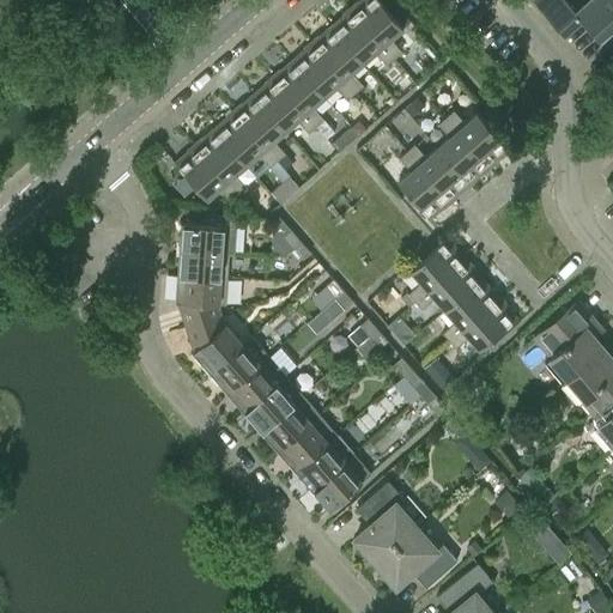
[(390,38),(402,28),(378,0),(358,0),(351,7),(394,58),(401,50),(390,38)]
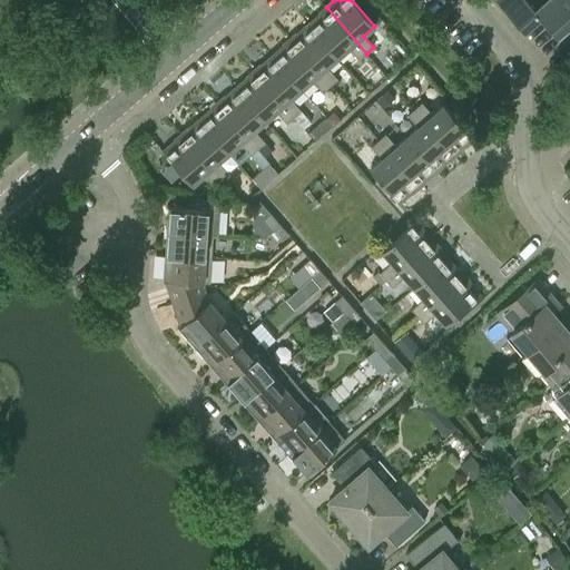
[(569,9),(562,0),(546,0),(534,10),(527,0),(495,0),(523,31),(538,19),(556,38),(567,28),(569,31),(569,9)]
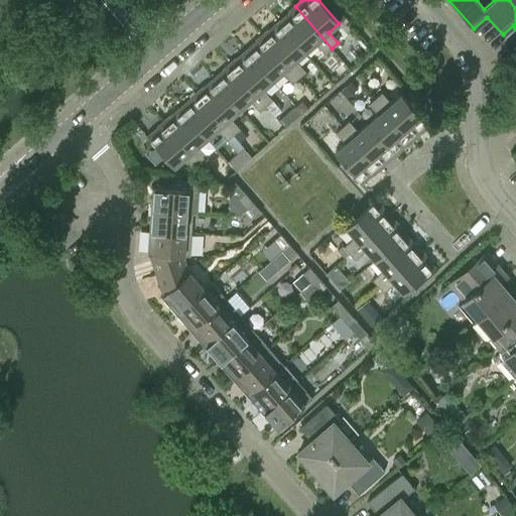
[(325,54),(332,48),(295,6),(278,21),(305,52),(315,43),(325,54)]
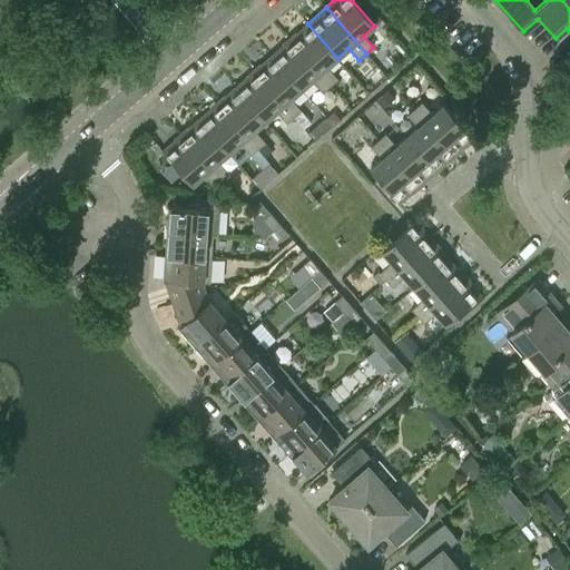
[(326,67),(337,58),(307,23),(290,39),(330,86),(337,79),(326,67)]
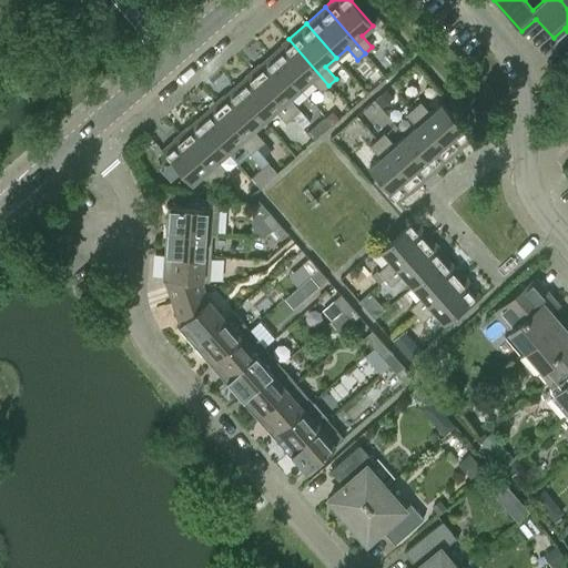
[(322,91),(328,85),(288,39),(271,54),(300,89),(311,79),(322,91)]
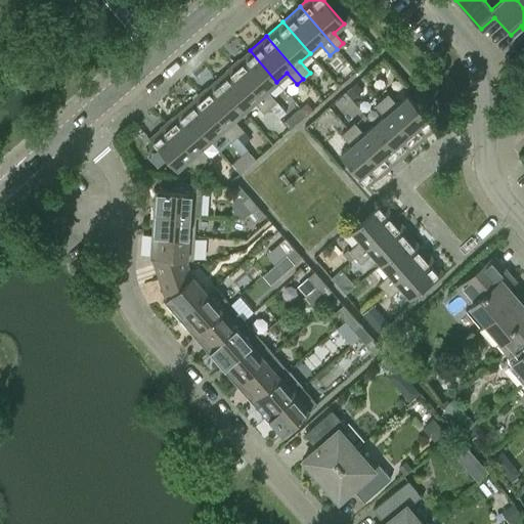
[(267,91),(276,82),(250,50),(232,64),(270,107),(276,101),(267,91)]
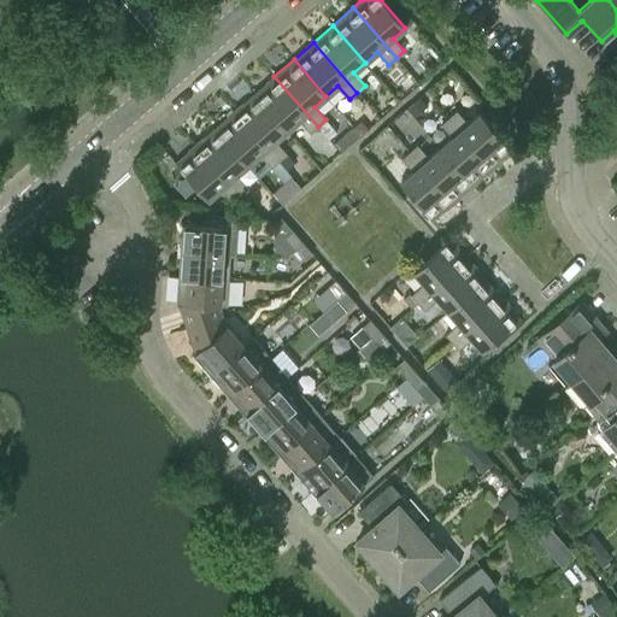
[(310,134),(318,127),(274,76),(254,94),(287,131),(299,121),(310,134)]
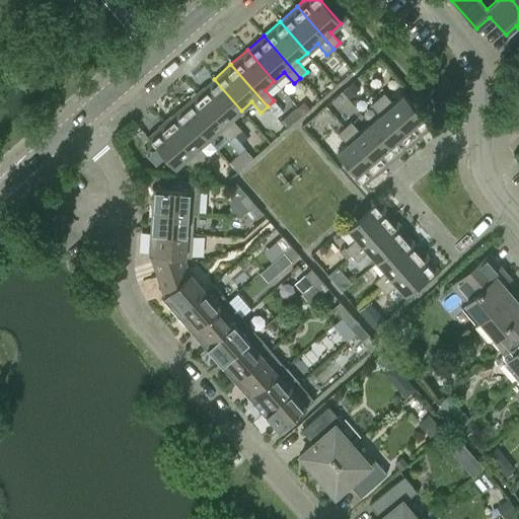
[(231,119),(241,110),(214,79),(198,93),(234,135),(241,130),(231,119)]
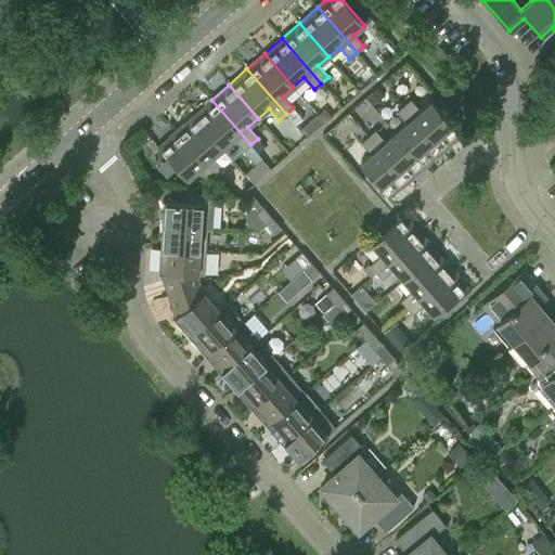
[(376,87),(368,94),(374,102),(383,94),(376,87)]
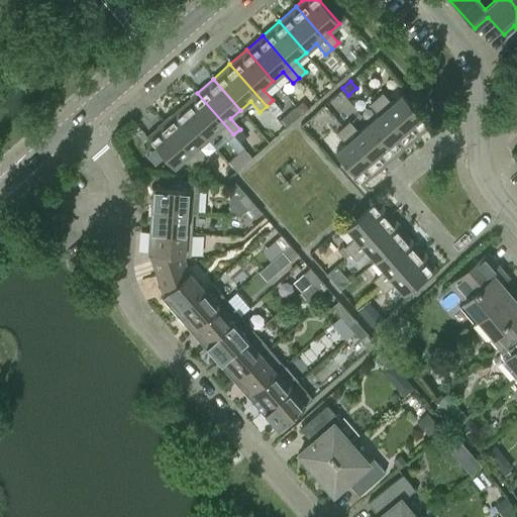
[(227,140),(233,134),(197,93),(181,107),(208,138),(217,129),(227,140)]
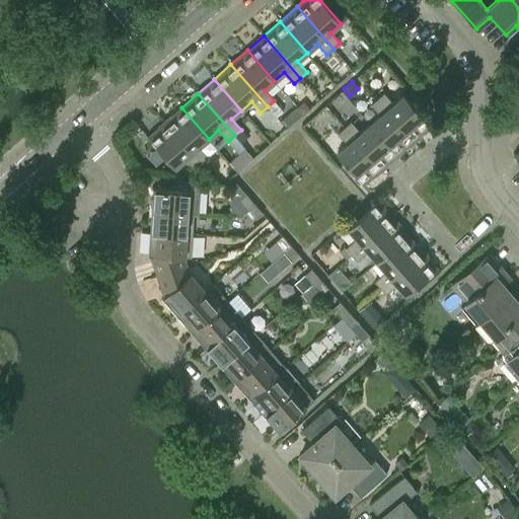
[(403,94),(393,103),(383,93),(377,98),(414,141),(431,126),(403,94)]
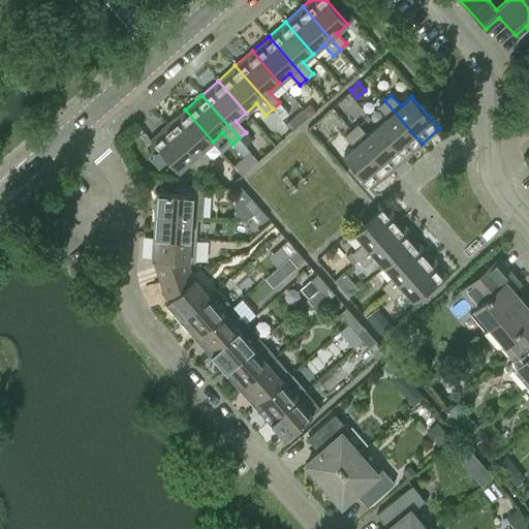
[(405,158),(422,144),(384,100),(377,106),(387,118),(377,126),(405,158)]
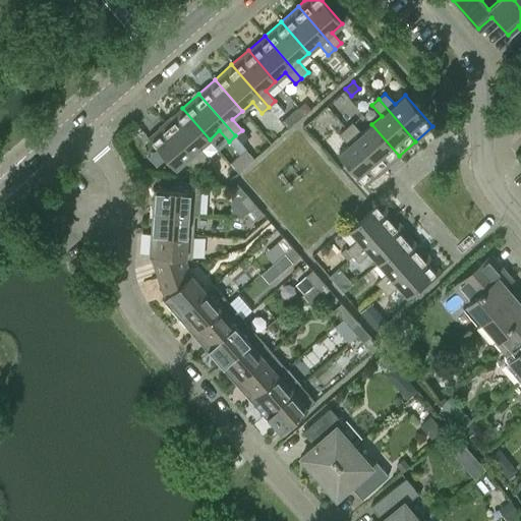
[(304,102),(297,108),(303,115),(310,109),(304,102)]
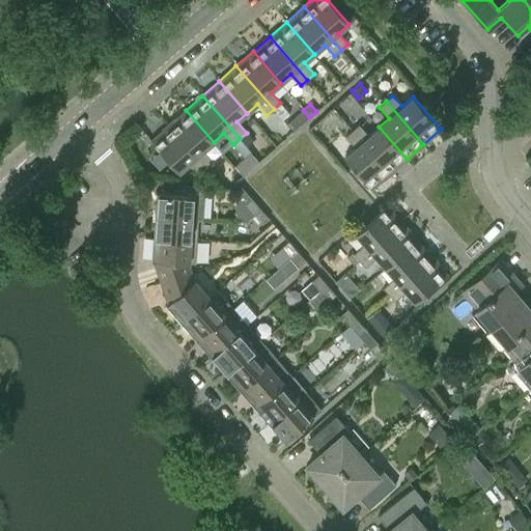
[(203,150),(214,142),(186,110),(168,124),(206,168),(213,162),(203,150)]
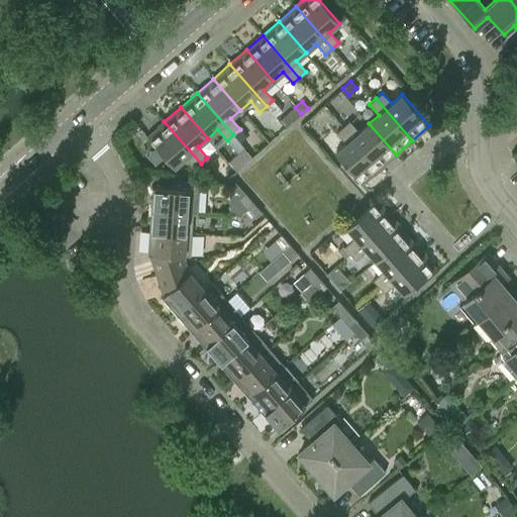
[(336,132),(342,127),(334,118),(328,123),(336,132)]
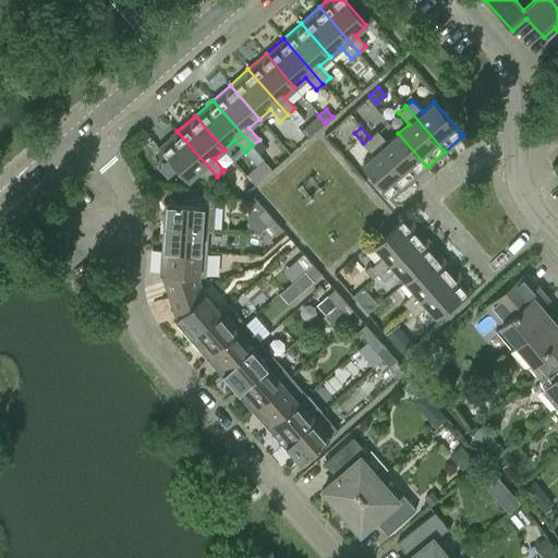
[(209,182),(217,177),(177,131),(159,147),(187,181),(199,171),(209,182)]
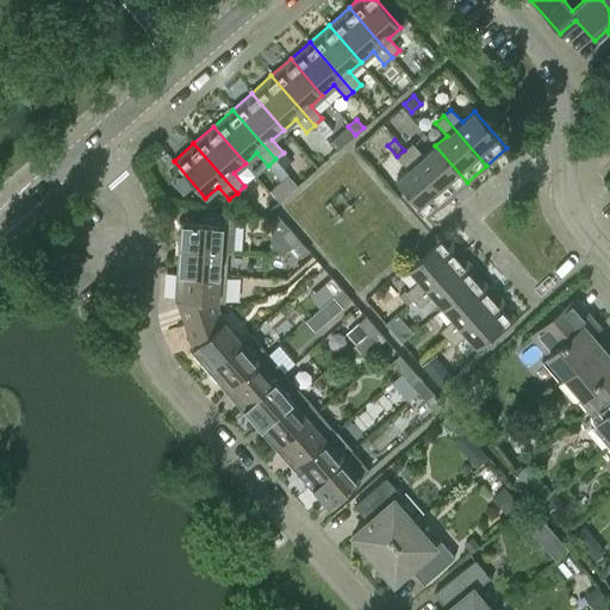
[(435,145),(423,156),(412,143),(404,150),(448,199),(467,182),(435,145)]
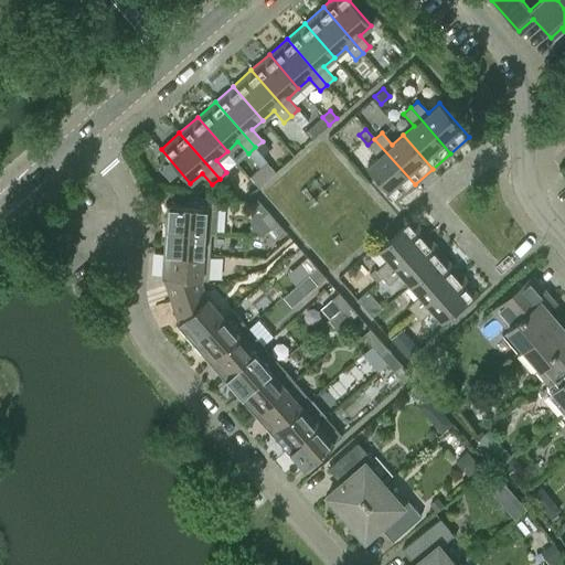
[(396,201),(415,184),(374,139),(368,145),(377,157),(366,167),(396,201)]
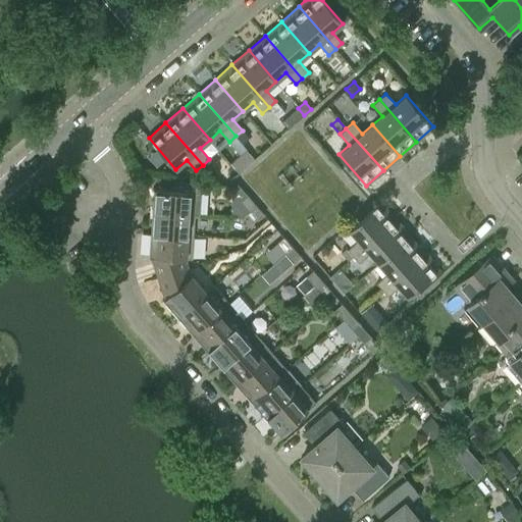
[(243,131),(236,136),(242,143),(249,138),(243,131)]
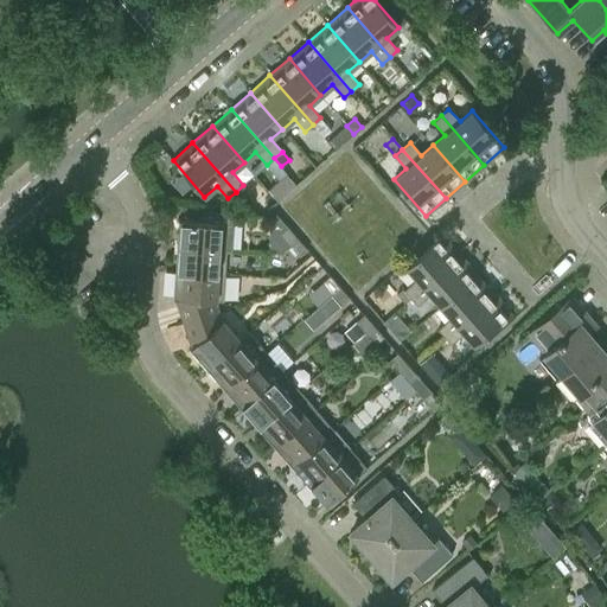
[(286,174),(269,190),(279,200),(295,185),(286,174)]
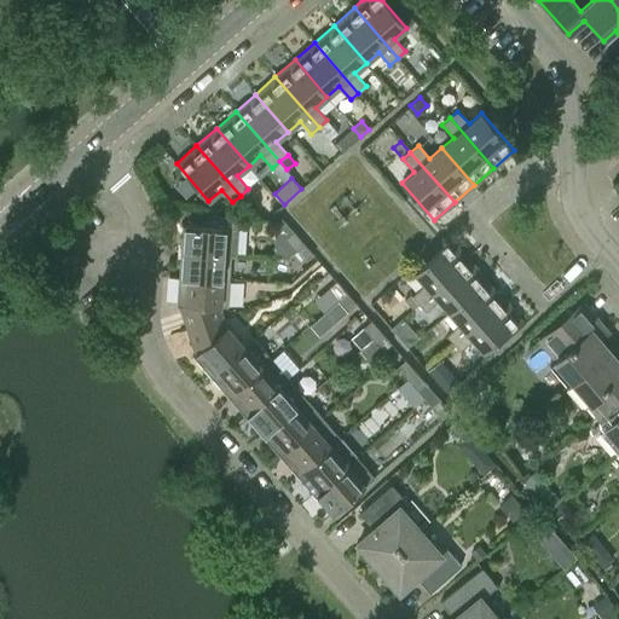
[(236,255),(238,218),(204,215),(204,225),(183,224),(180,250),(231,254),(231,255),(236,255)]
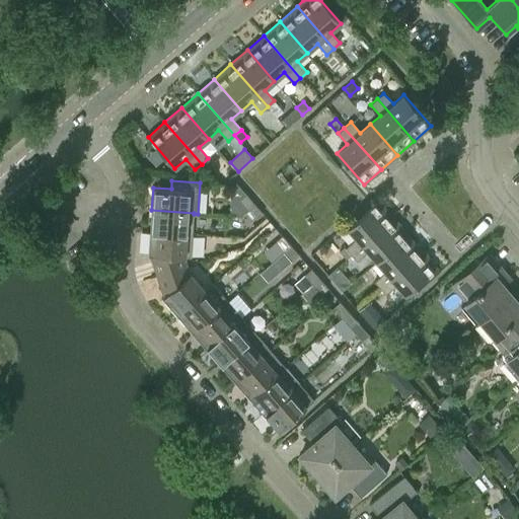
[(247,210),(254,204),(245,195),(239,200),(247,210)]
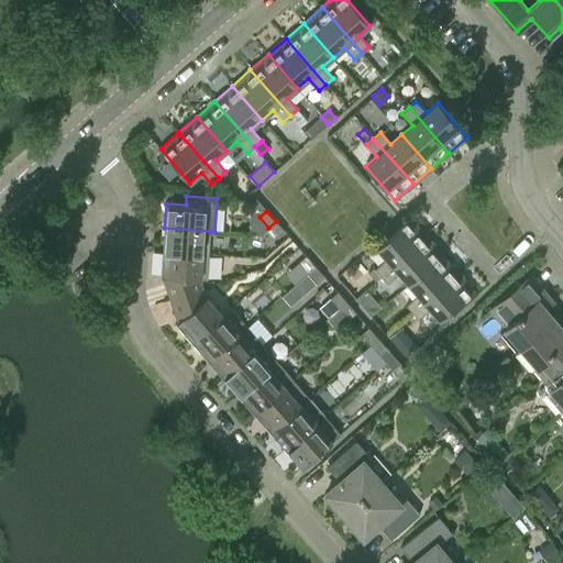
[(381,276),(427,236),(410,218),(376,247),(386,258),(375,269),(373,267),(367,272),(375,280),(381,276)]
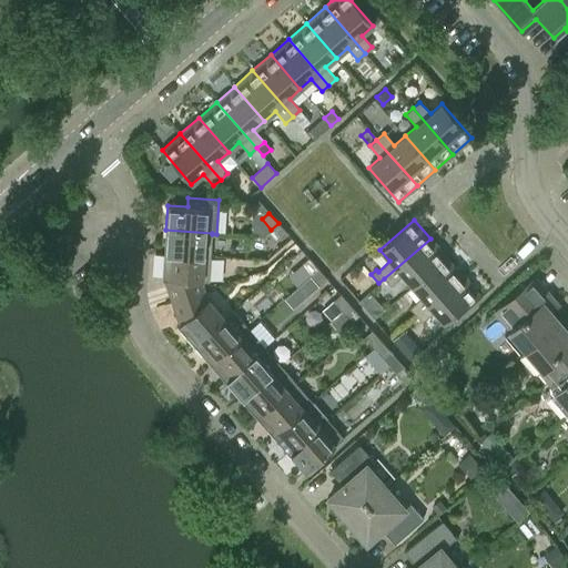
[(280,240),(287,233),(279,223),(271,230),(280,240)]
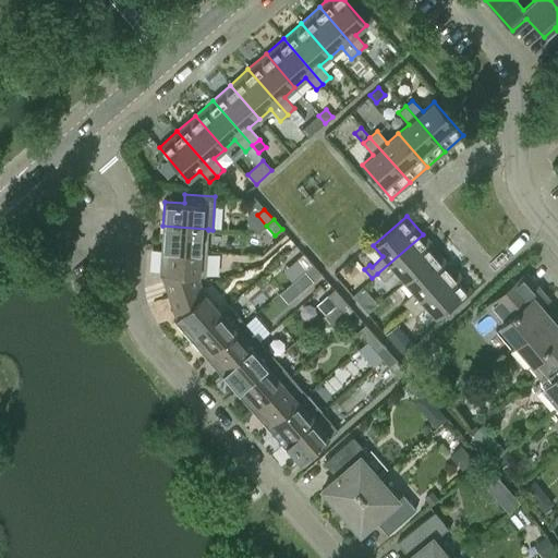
[(208,230),(208,229),(162,226),(161,249),(207,252),(208,230)]
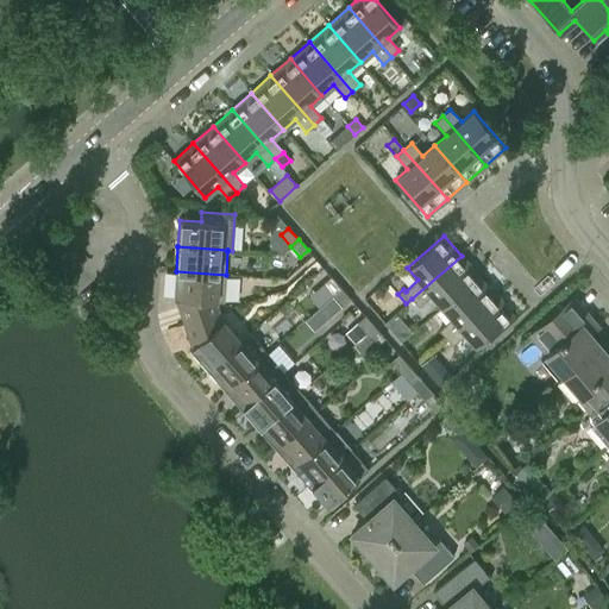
[(441,307),(478,275),(462,256),(412,299),(419,307),(432,295),(441,307)]
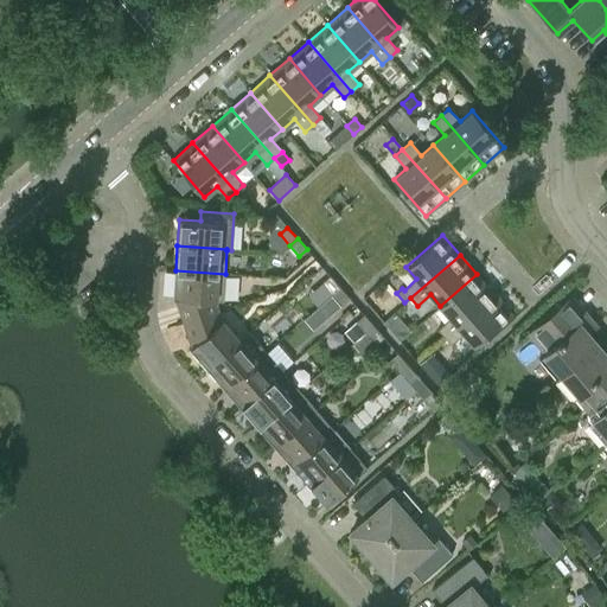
[(223,301),(225,274),(176,270),(173,298),(174,298),(183,321),(218,311),(215,300),(223,301)]
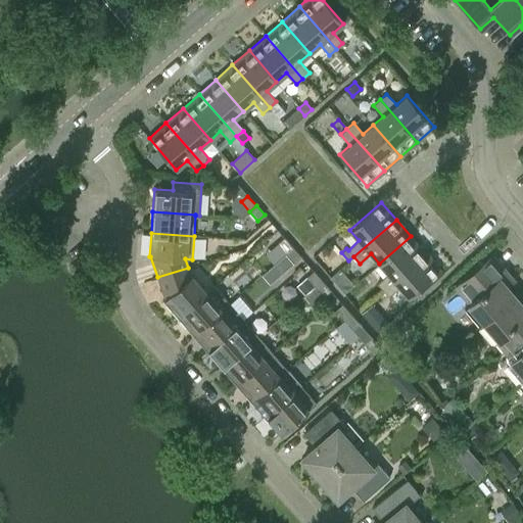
[(383,290),(425,253),(411,236),(379,264),(388,274),(377,283),(383,290)]
